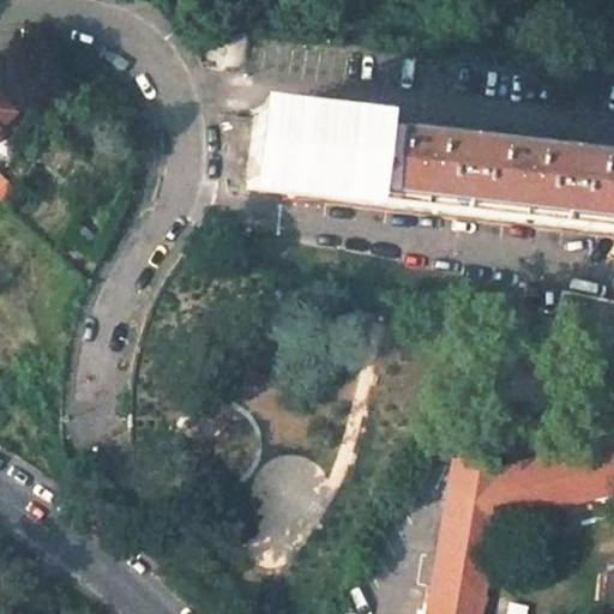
[(0,128),(17,112),(0,95),(0,128)]
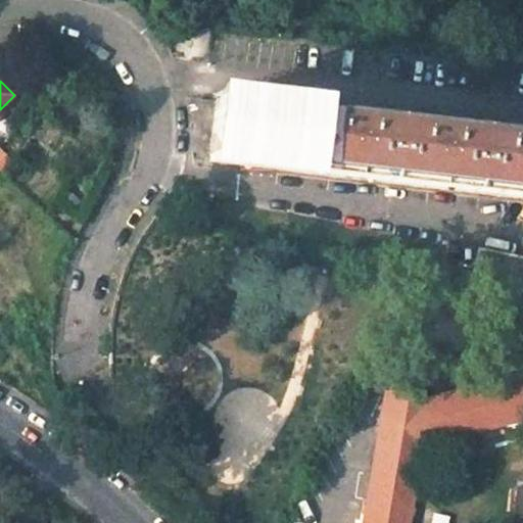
[(276,170),(522,198),(522,136),(216,100),(209,155),(276,163),(276,170)]
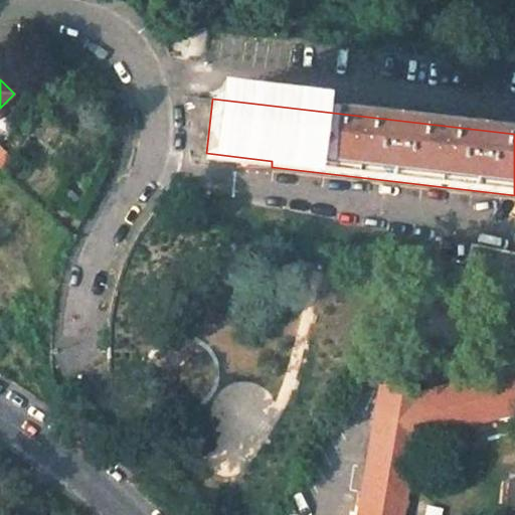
[(11,160),(0,149),(0,168),(2,170),(11,160)]
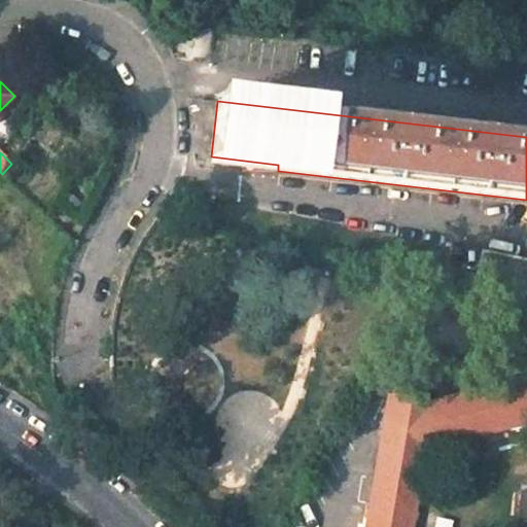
[(411,526),(424,451),(526,422),(526,377),(432,401),(388,394),(365,526),(411,526)]
